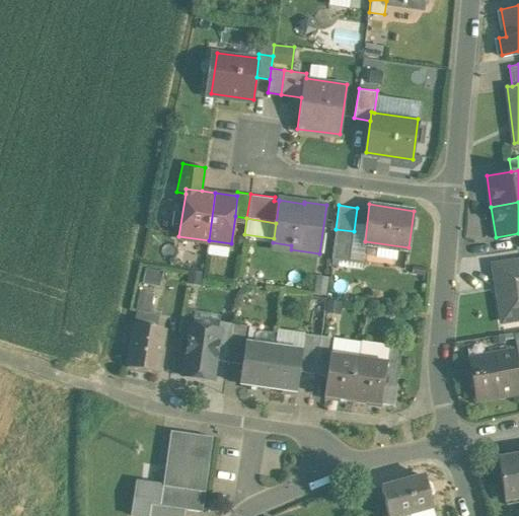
[(354,231),(336,229),(331,256),(350,260),(354,231)]
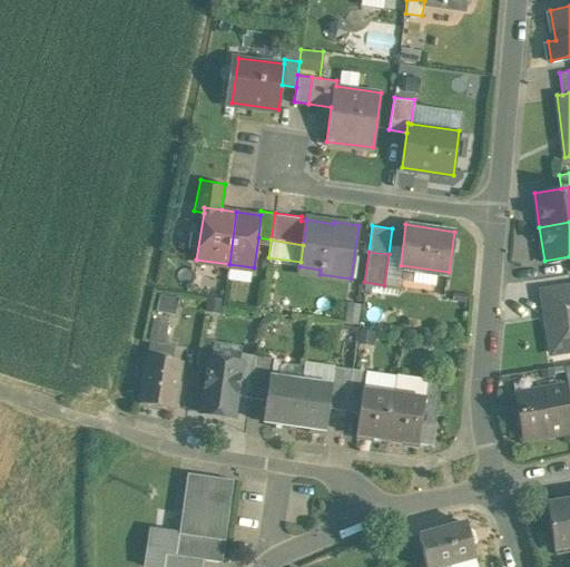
[(569,285),(543,290),(552,351),(569,348),(569,285)]
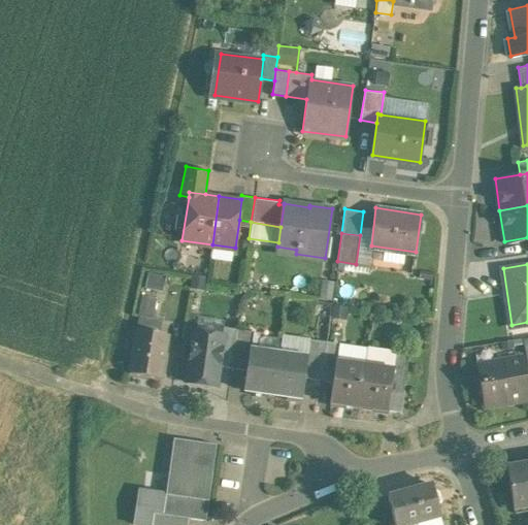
[(319,294),(329,295),(331,279),(321,276),(319,294)]
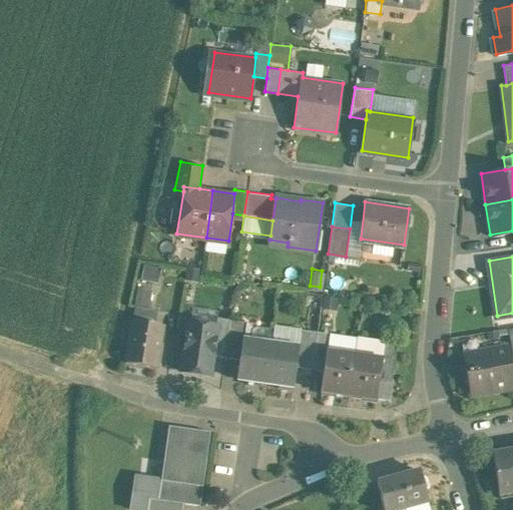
[(229,319),(216,317),(215,325),(216,325),(212,355),(224,357),(229,319)]
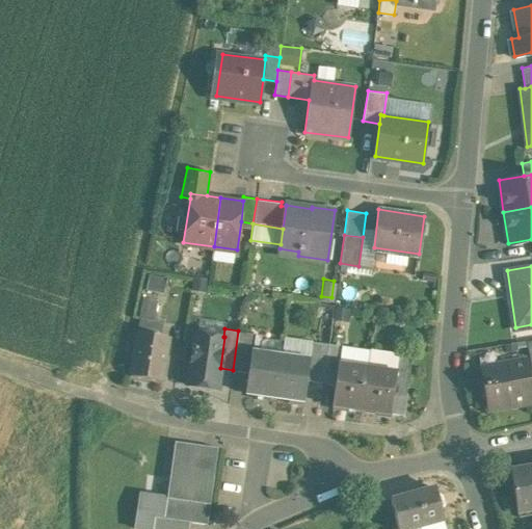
[(169,336),(137,331),(130,374),(162,380),(169,336)]
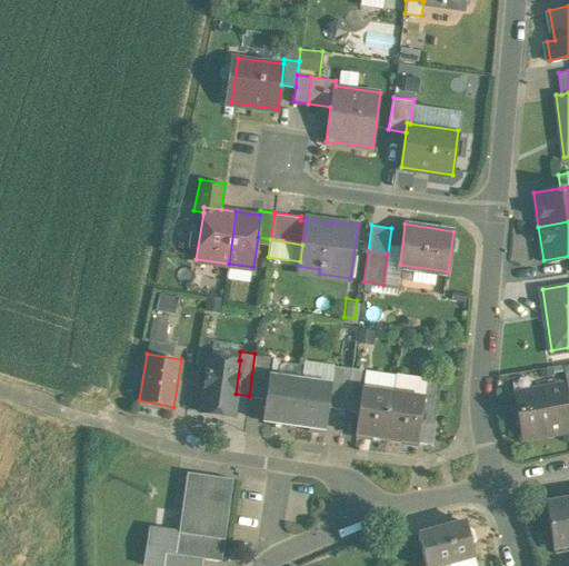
[(275,356),(255,354),(249,396),(267,398),(270,375),(271,376),(275,356)]
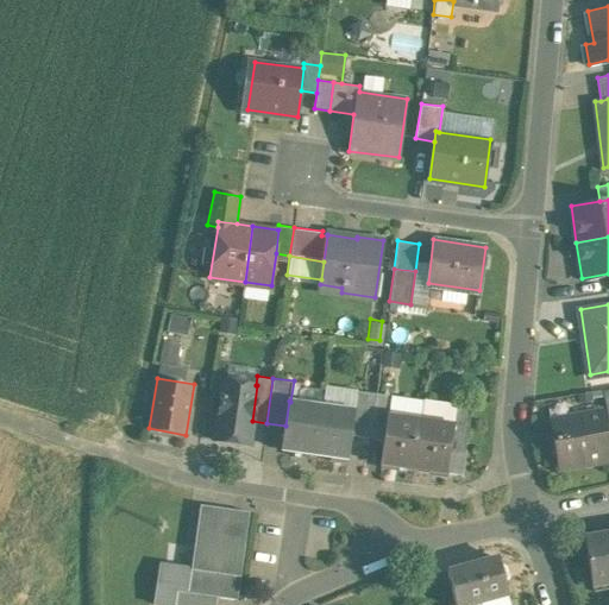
[(256,385),(224,380),(219,415),(218,415),(214,439),(250,443),(252,421),(257,385),(256,385)]
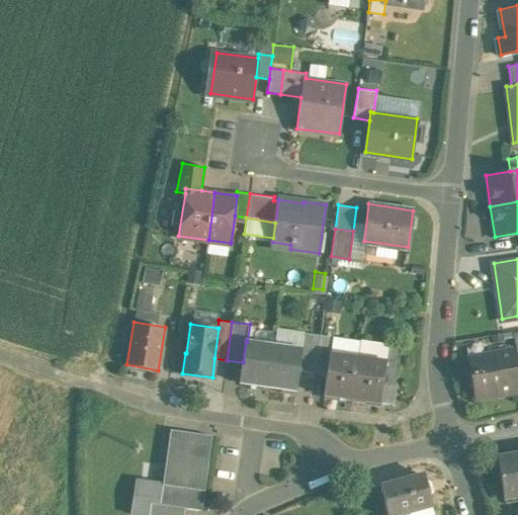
[(299,349),(303,332),(276,328),(273,345),(299,349)]
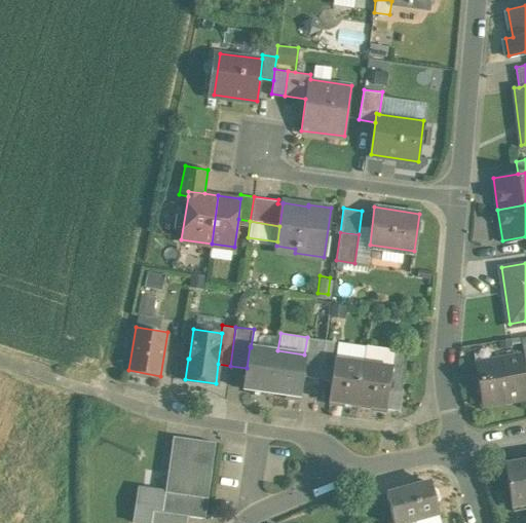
[(306,355),(303,375),(320,378),(325,339),(307,337),(304,355),(306,355)]
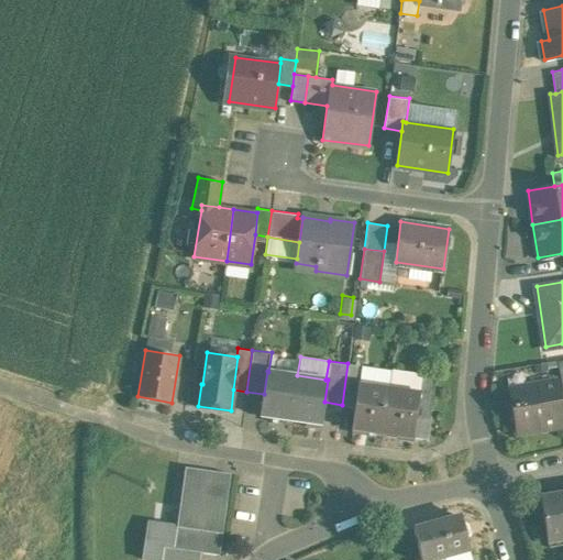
[(348,363),(342,405),(355,406),(357,384),(360,384),(362,365),(348,363)]
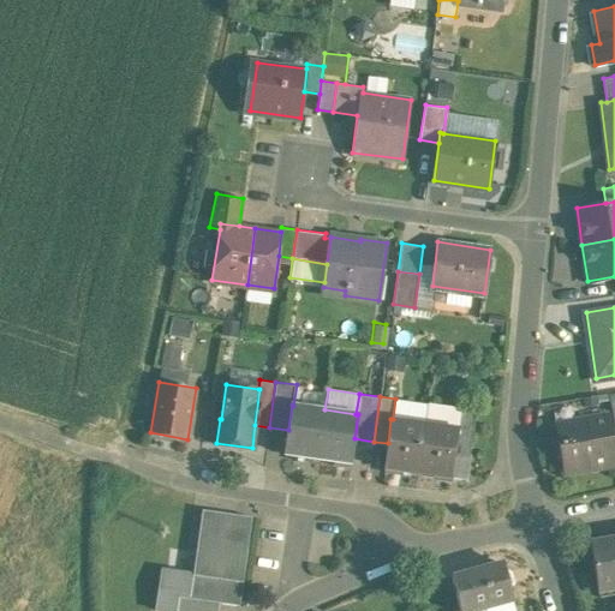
[(425,424),(428,402),(395,399),(393,419),(425,424)]
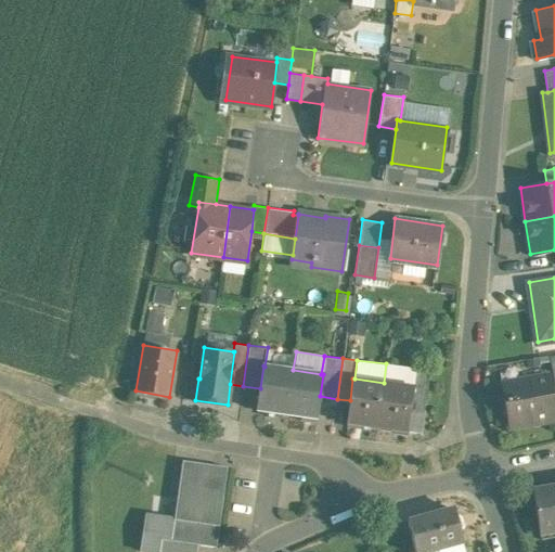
[(412,387),(415,368),(386,363),(384,383),(412,387)]
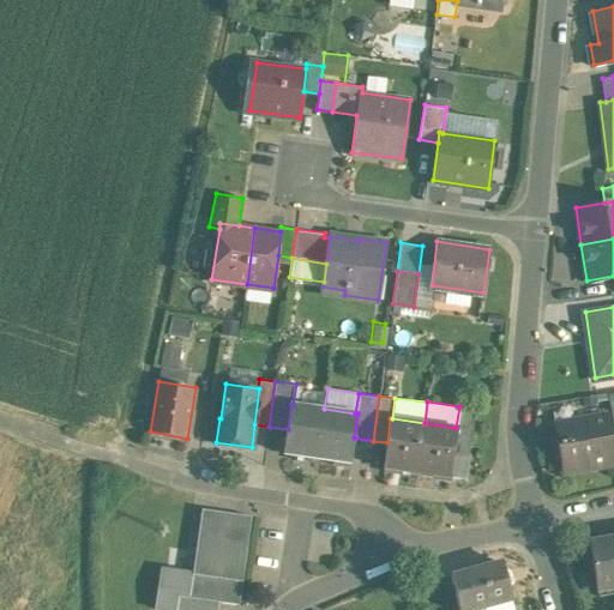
[(293,405),(292,404),(288,429),(284,452),(318,457),(324,409),(293,405)]
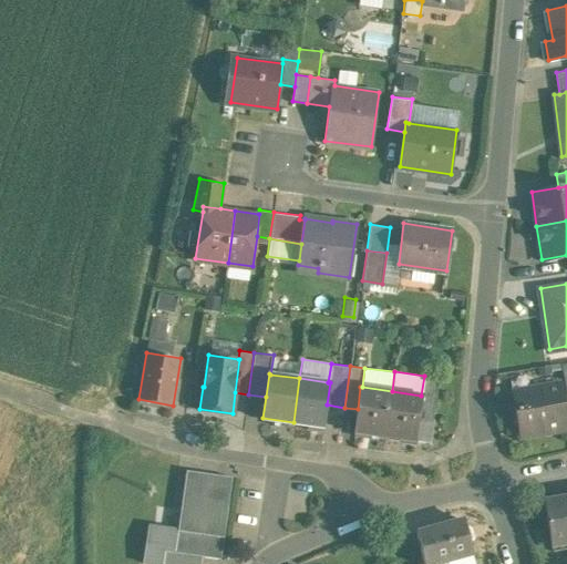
[(424,376),(421,396),(422,396),(416,440),(431,442),(434,419),(433,419),(439,378),(424,376)]
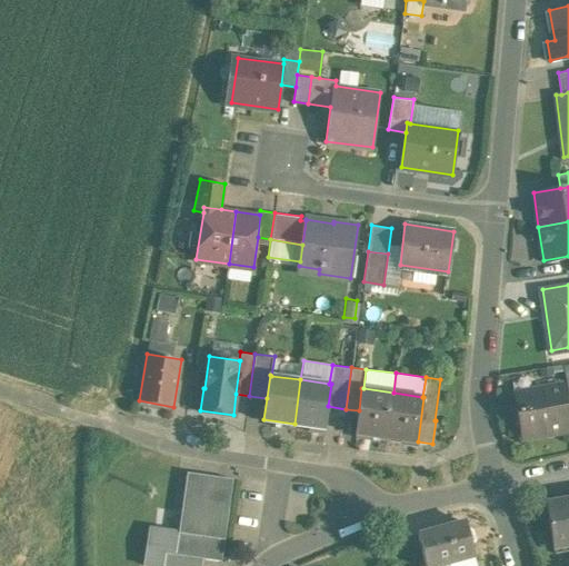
[(329,384),(300,379),(295,424),(326,428),(328,406),(331,384),(329,384)]
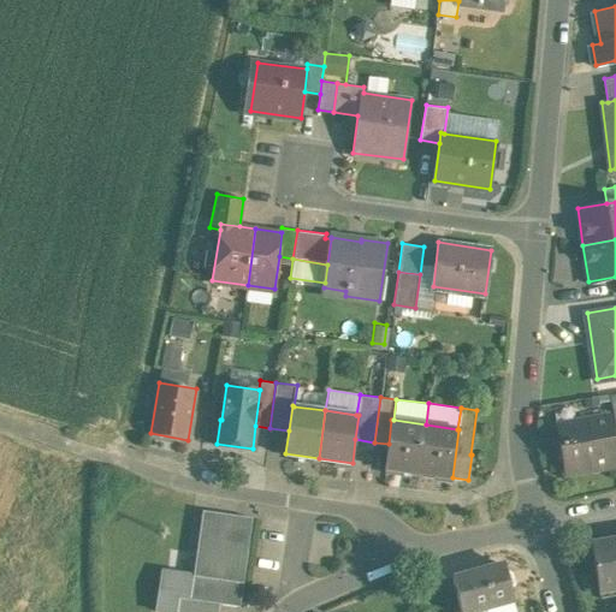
[(615,455),(609,414),(557,422),(566,474),(615,464),(615,455)]
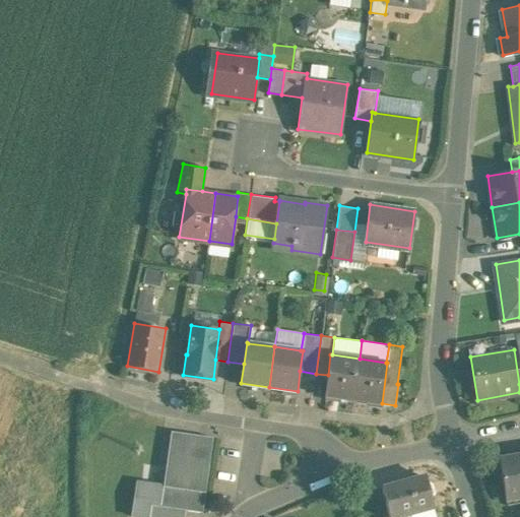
[(332,354),(330,354),(328,375),(325,395),(353,399),(360,359),(332,354)]
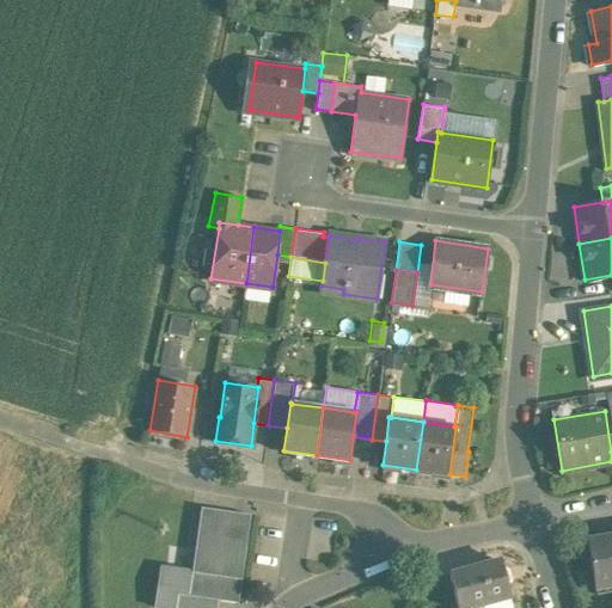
[(454,427),(423,422),(416,470),(450,474),(456,427),(454,427)]
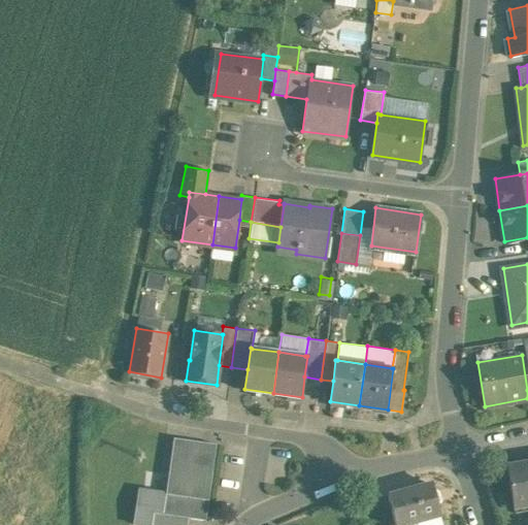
[(217,444),(173,437),(166,491),(208,497),(217,444)]
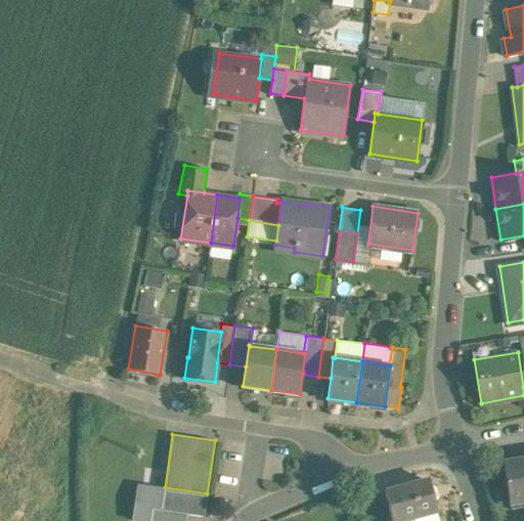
[(523,459),(503,463),(509,504),(523,501),(523,459)]
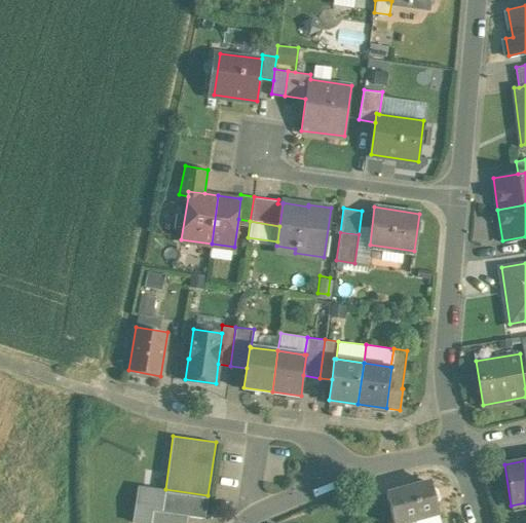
[(430,481),(386,493),(393,522),(441,522),(439,513),(430,481)]
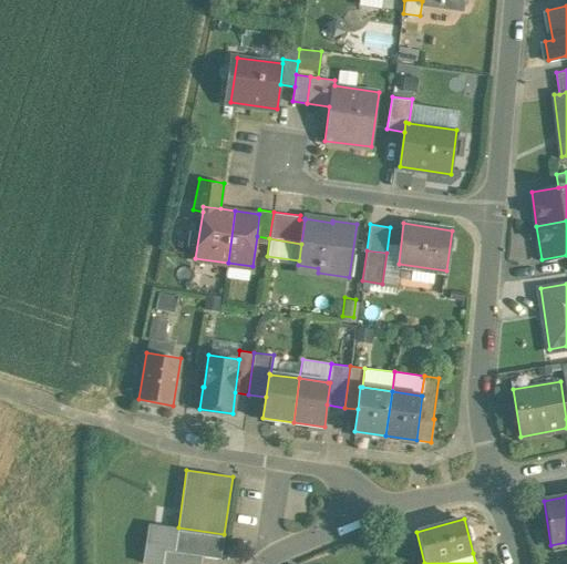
[(178,529),(148,524),(143,561),(164,563),(197,563),(199,554),(175,551),(178,529)]
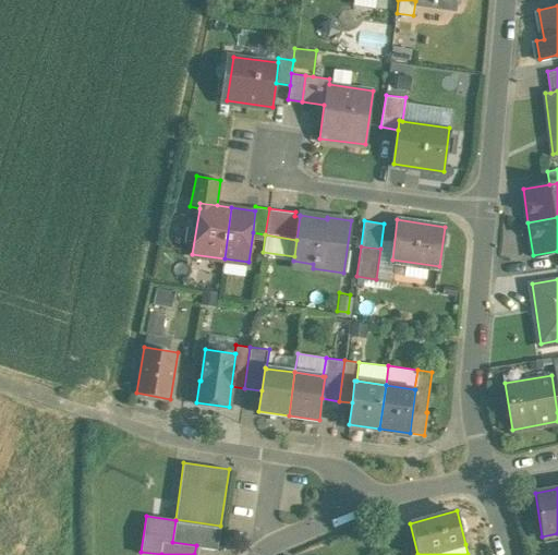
[(220,526),(176,519),(176,520),(172,542),(196,545),(217,549),(220,526)]
